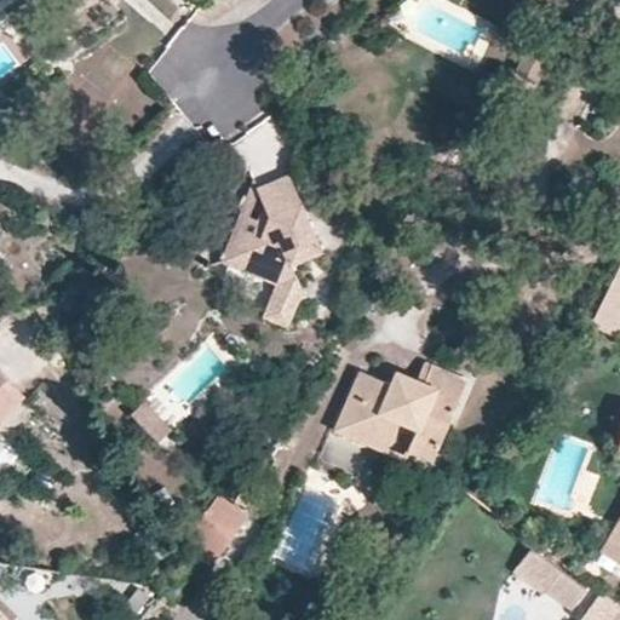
[(269,116),(230,144),(256,182),(296,154),(269,116)]
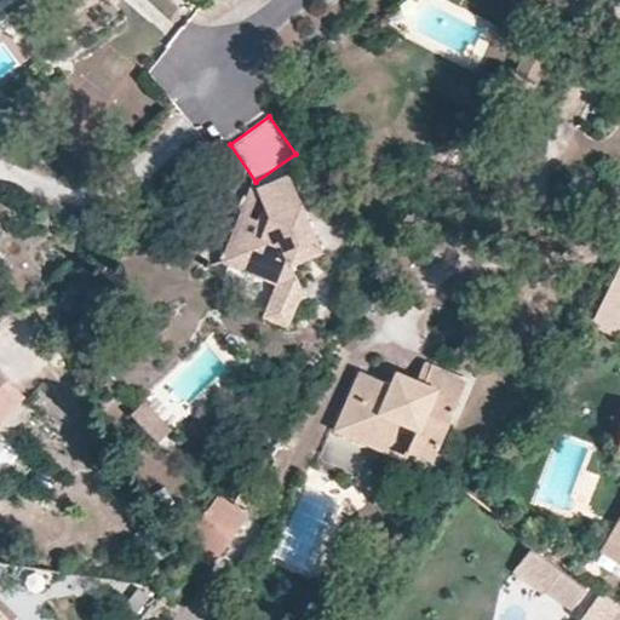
[(294,205),(281,177),(251,190),(265,219),(294,205)]
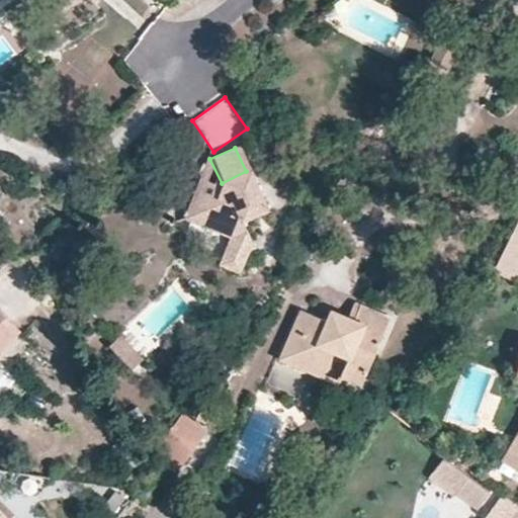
[(246,234),(242,223),(266,210),(246,171),(222,183),(216,187),(196,181),(185,216),(203,222),(207,233),(230,240),(246,234)]
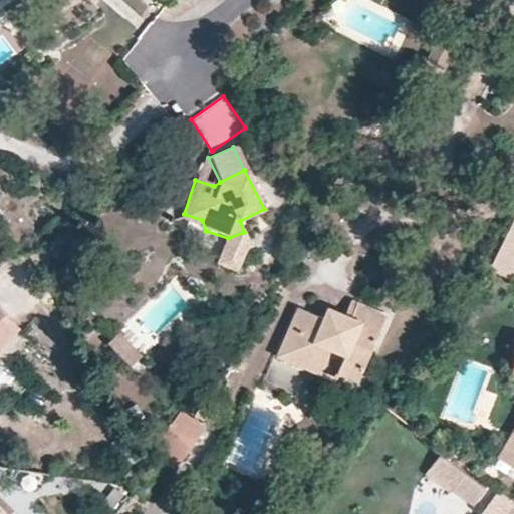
[(184,214),(181,223),(206,231),(202,220),(184,214)]
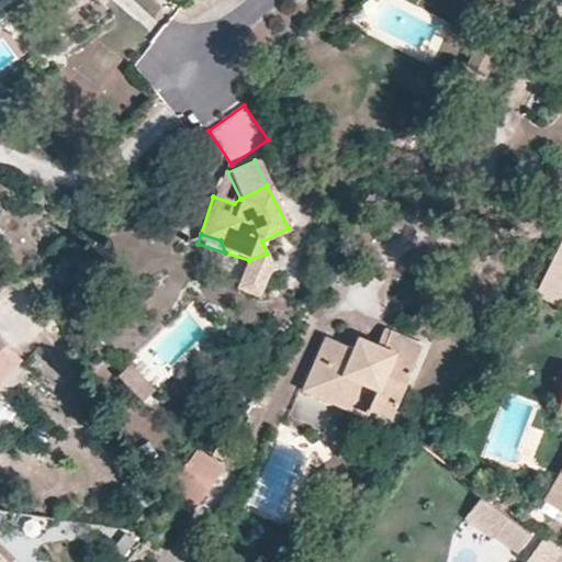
[(561,238),(537,288),(561,299),(561,295),(561,238)]
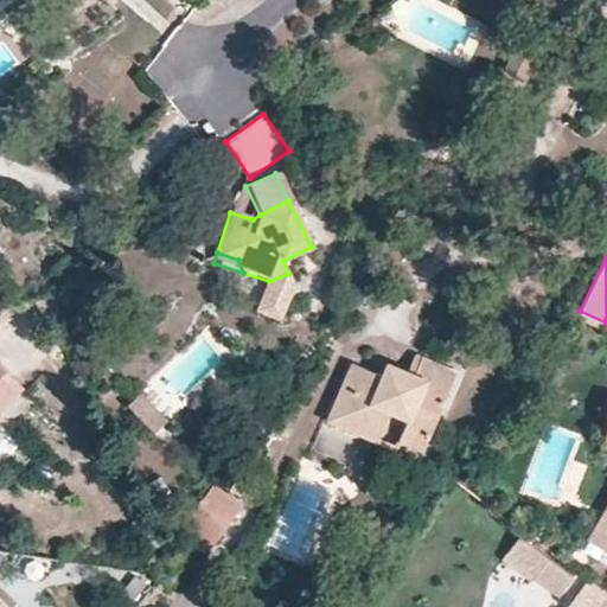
[(375,428),(383,408),(391,411),(408,417),(400,439),(425,449),(455,371),(422,357),(414,374),(388,363),(383,374),(352,362),(328,419),(352,430),(356,420),(375,428)]
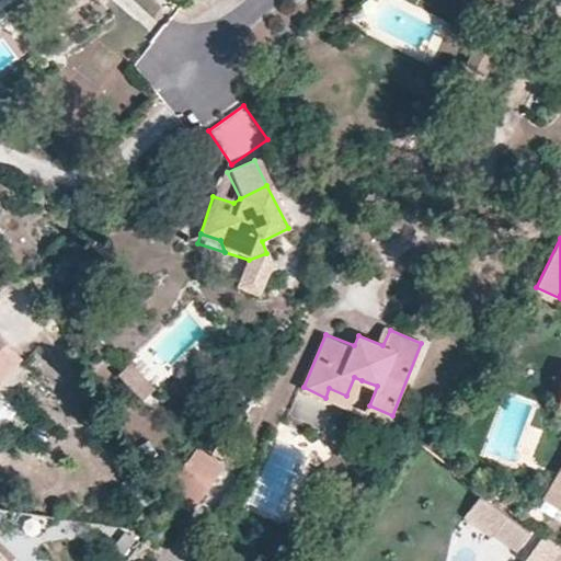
[(0,341),(0,381),(21,362),(0,341)]
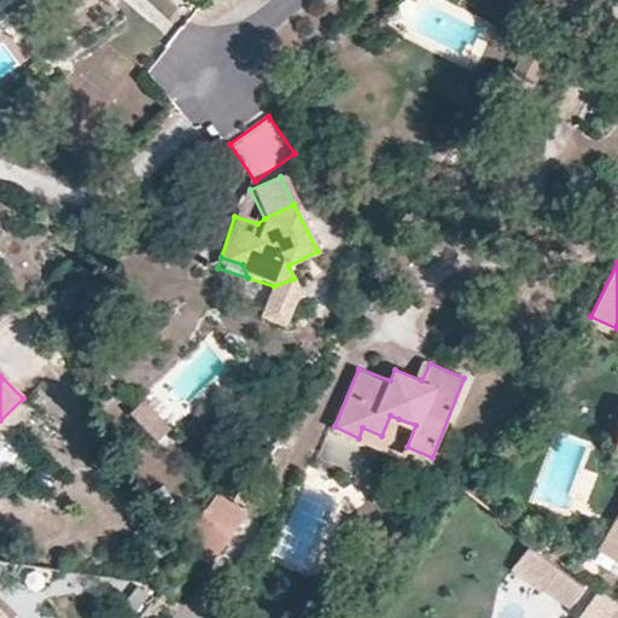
[(141,395),(127,408),(153,435),(167,421),(141,395)]
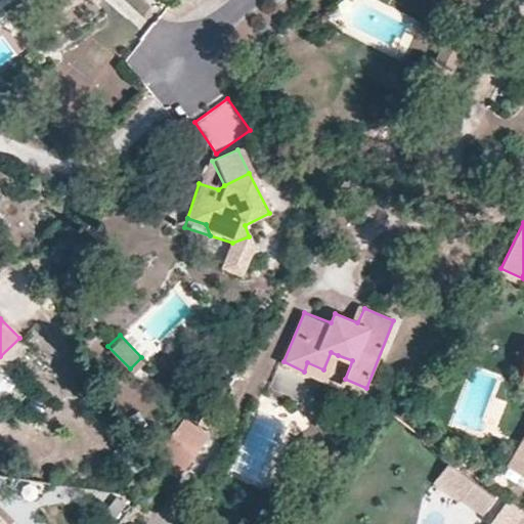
[(338,355),(331,352),(323,369),(307,362),(304,372),(328,381),(338,355)]
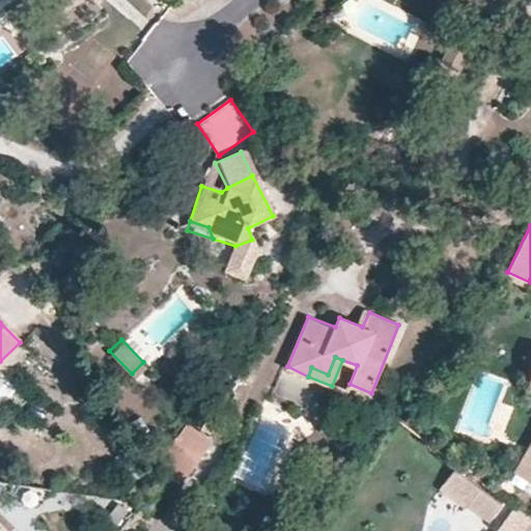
[(215,441),(191,424),(167,462),(191,478),(215,441)]
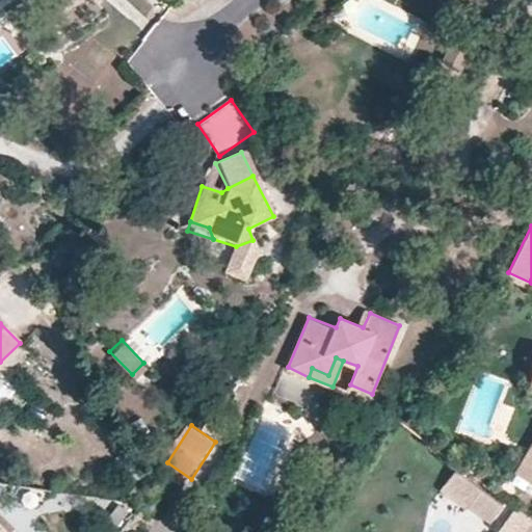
[(531,478),(529,477),(531,472),(531,445),(511,477),(531,489),(531,478)]
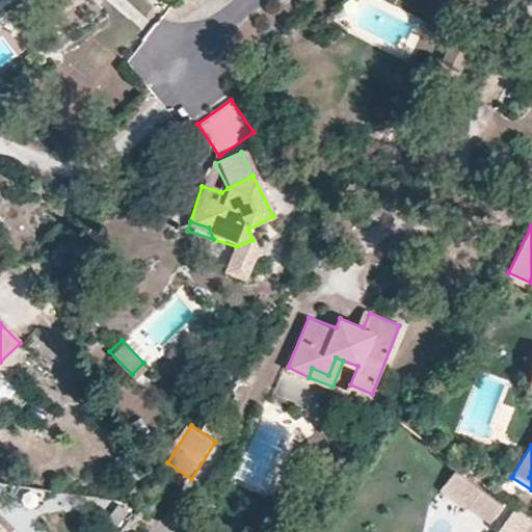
[(136,502),(142,494),(134,486),(127,495),(136,502)]
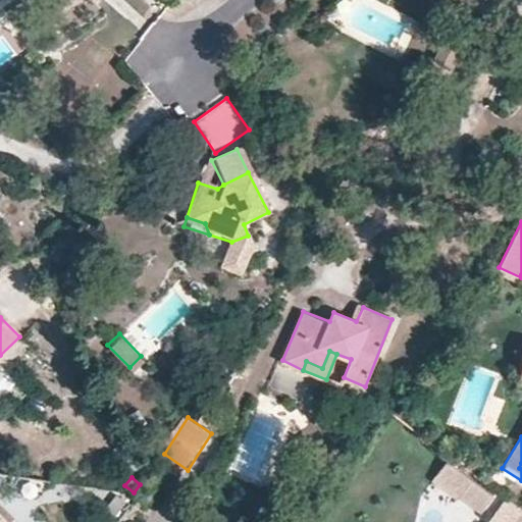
[(474,479),(464,493),(483,509),(494,493),(474,479)]
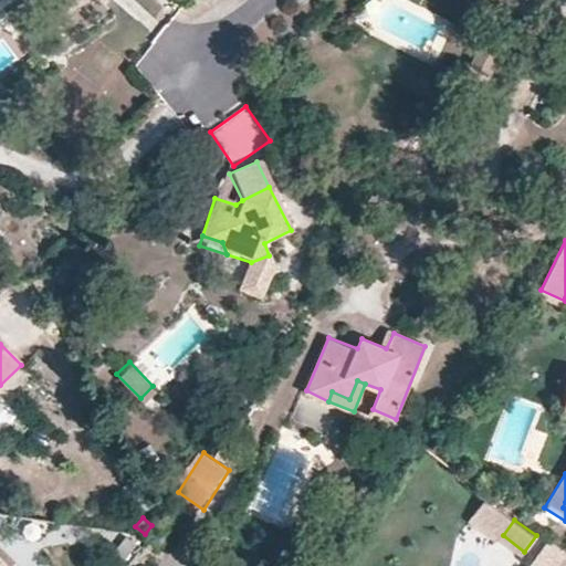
[(136,544),(126,536),(111,554),(121,563),(136,544)]
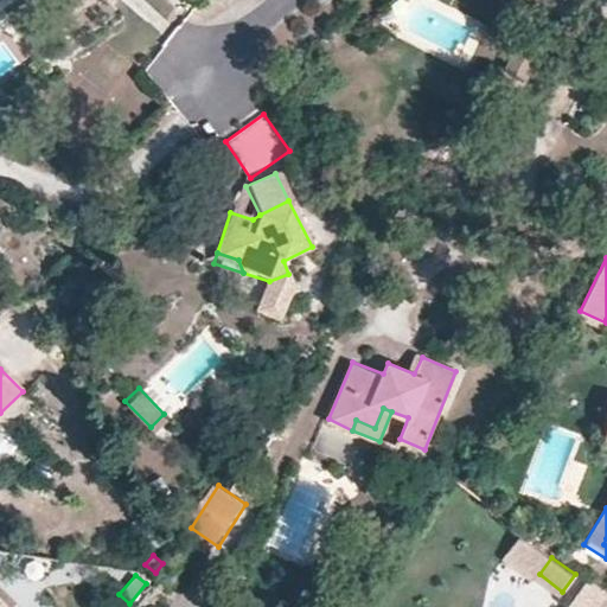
[(593,606),(606,606),(606,589),(593,606)]
